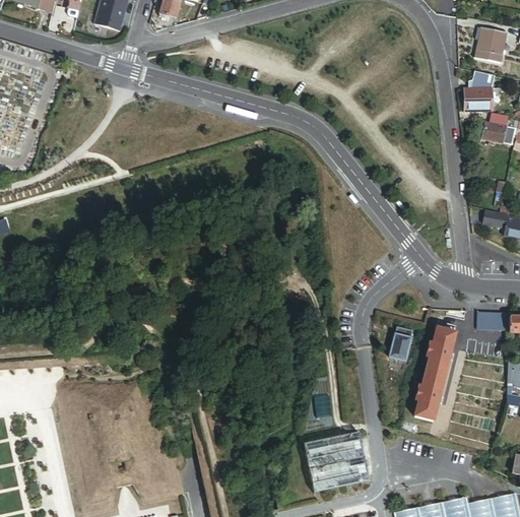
[(29,0),(28,4),(53,12),(56,2),(56,0),(29,0)]
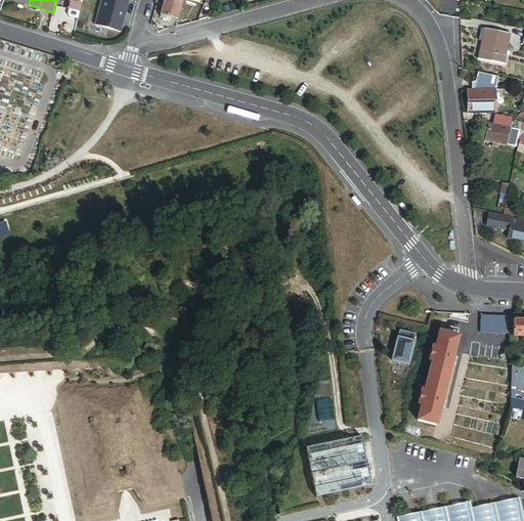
[(56,0),(56,2),(81,8),(82,0),(56,0)]
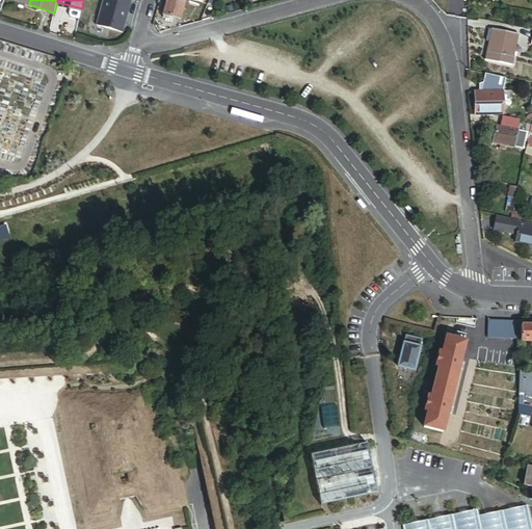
[(167,0),(164,11),(169,14),(180,17),(185,0),(167,0)]
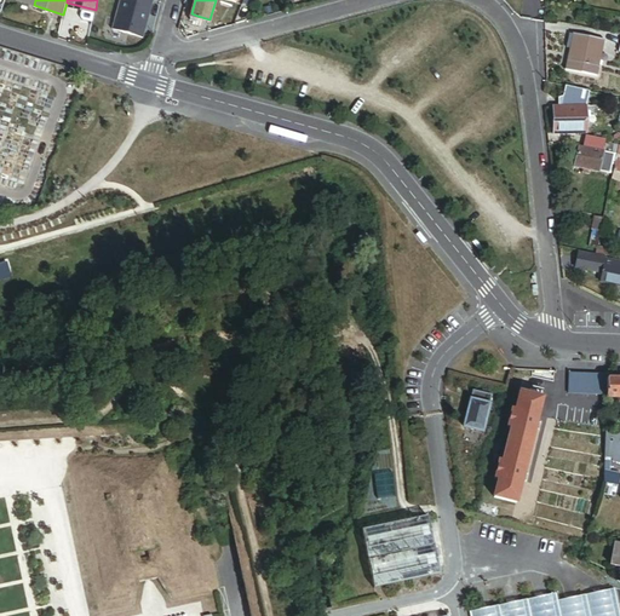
[(575,45),(578,32),(567,30),(564,42),(570,44),(575,45)]
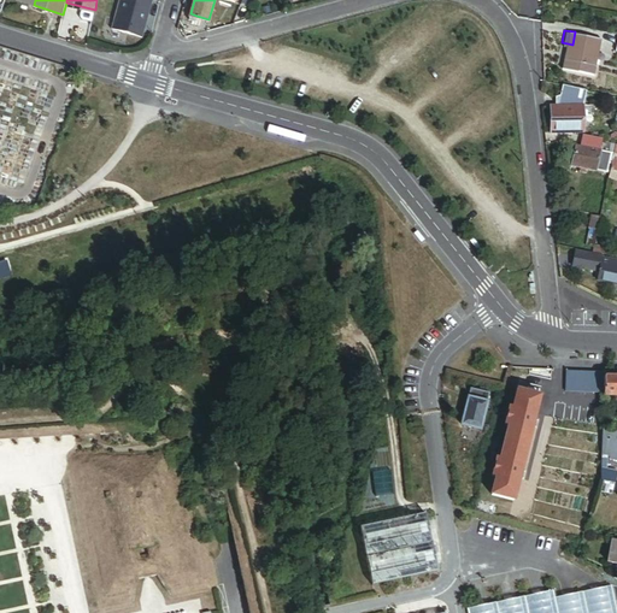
[(599,37),(575,31),(573,45),(568,43),(564,58),(594,64),(599,37)]
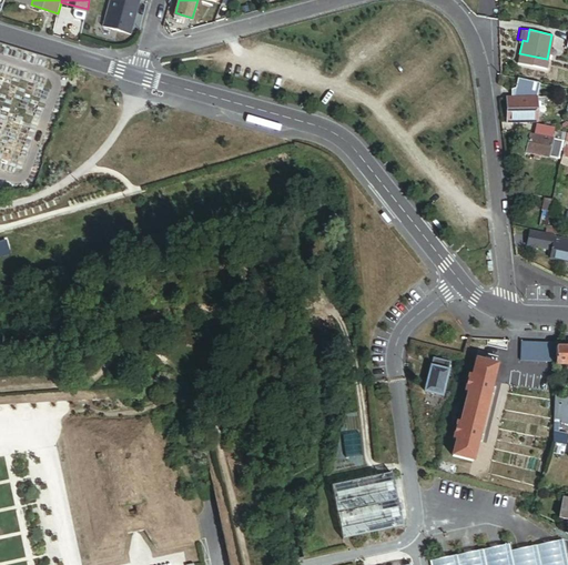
[(539,81),(518,77),(518,86),(514,88),(515,97),(536,96),(539,81)]
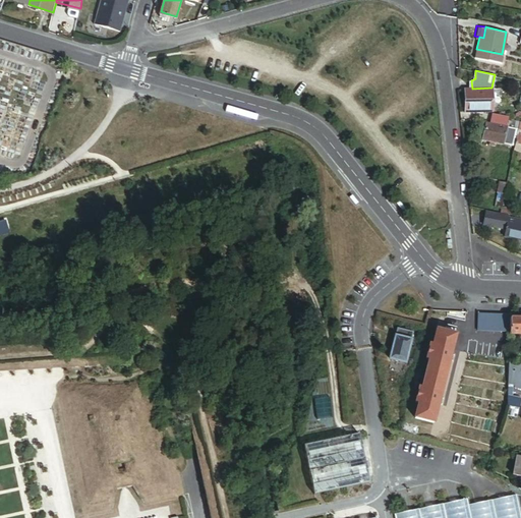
[(472,89),(465,89),(465,110),(493,109),(491,88),(472,89)]
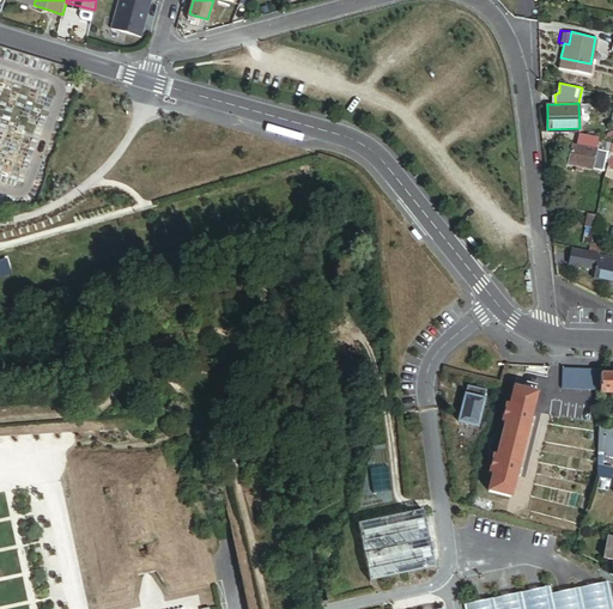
[(592,146),(593,139),(581,136),(580,144),(592,146)]
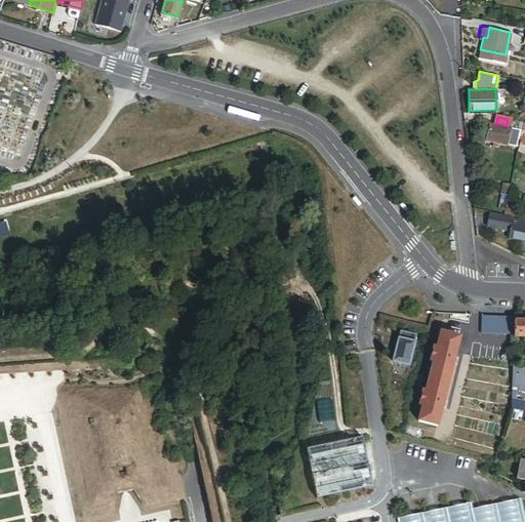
[(523,129),(524,122),(508,119),(507,125),(520,128),(523,129)]
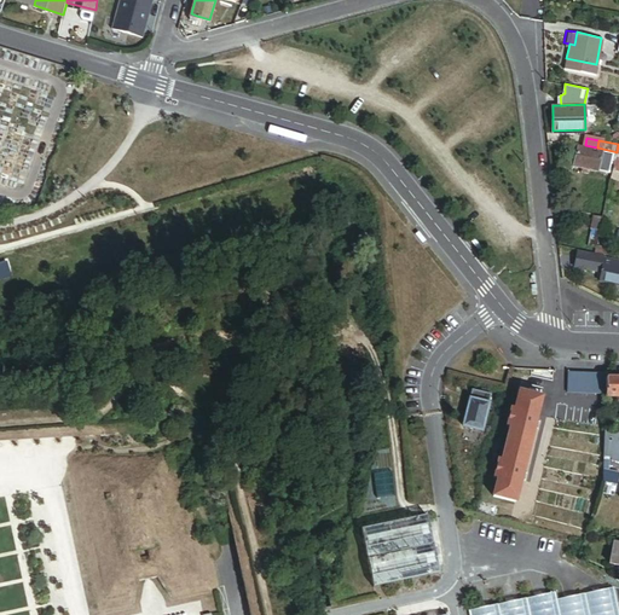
[(585,145),(579,144),(577,152),(574,164),(583,166),(590,167),(609,172),(613,151),(597,148),(585,145)]
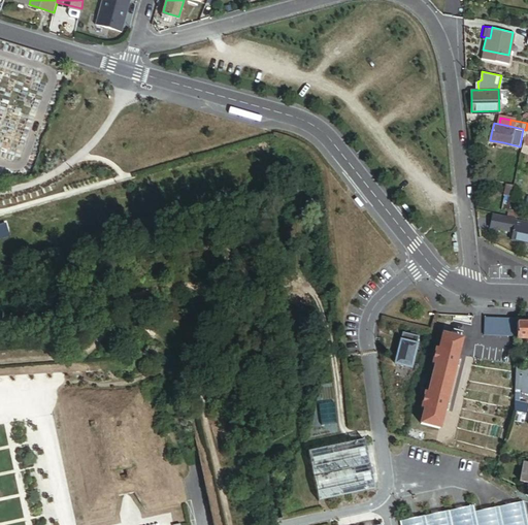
[(492,130),(485,129),(483,139),(490,141),(490,140),(492,130)]
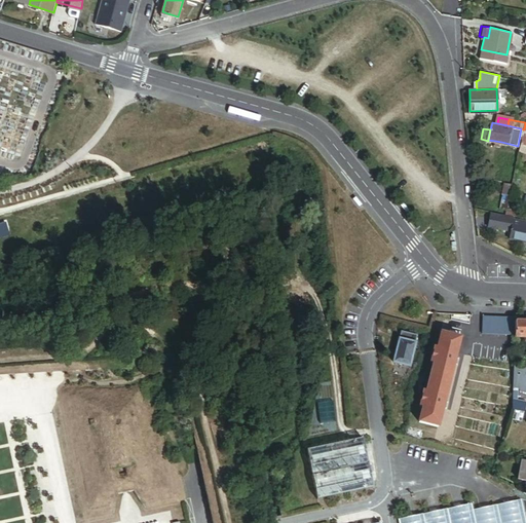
[(505,181),(503,192),(511,193),(513,182),(505,181)]
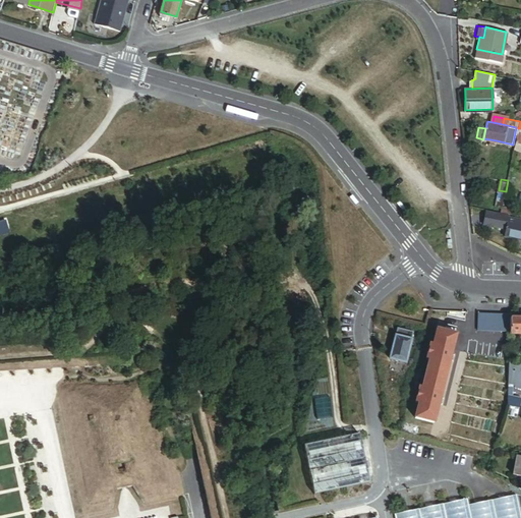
[(506,191),(499,190),(496,205),(503,206),(506,191)]
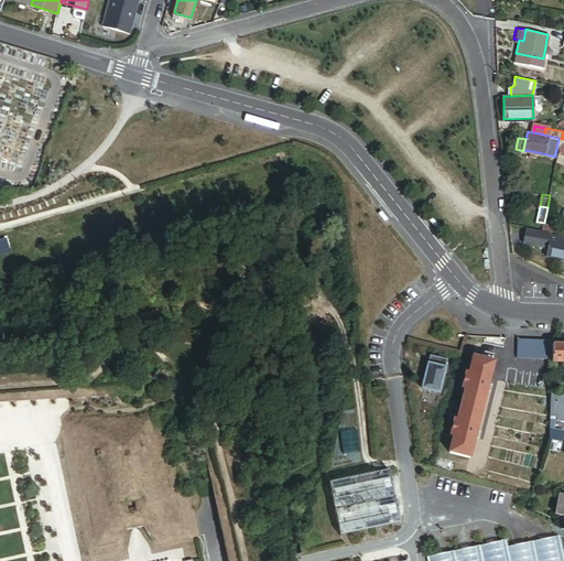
[(563,234),(552,232),(550,245),(563,248),(563,234)]
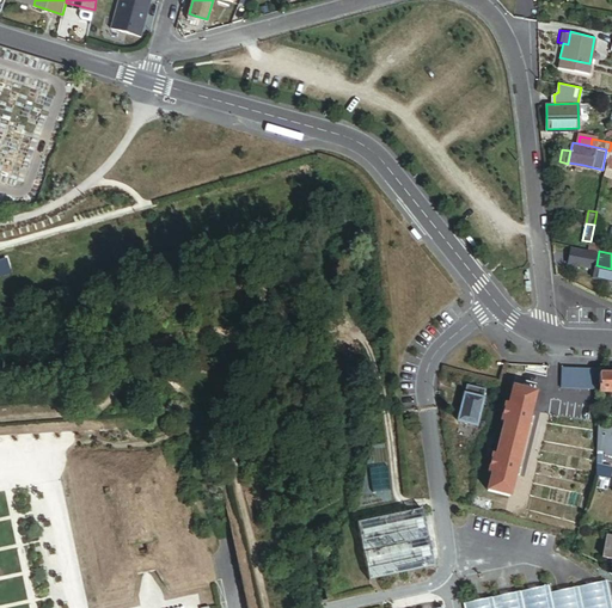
[(561,364),(561,385),(599,386),(599,372),(600,366),(561,364)]
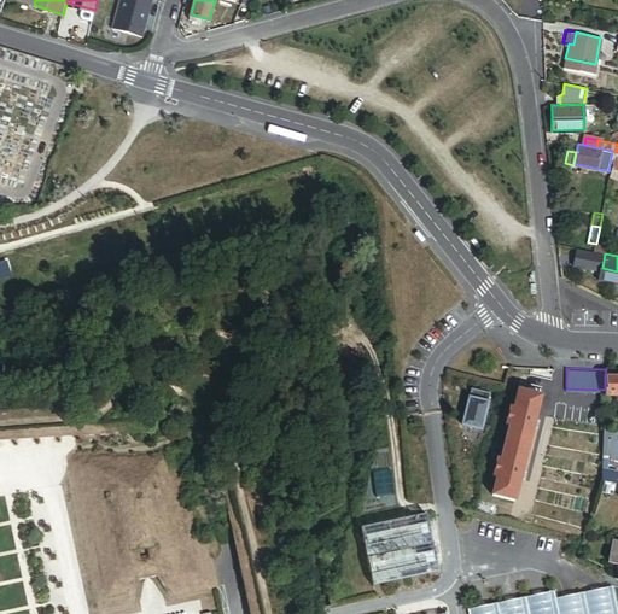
[(617,375),(605,375),(605,390),(605,395),(617,395),(617,375)]
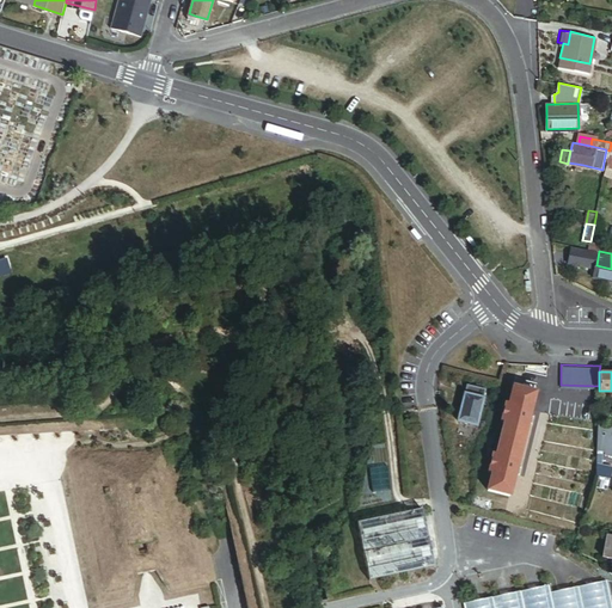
[(458,418),(477,422),(485,386),(466,381),(458,418)]
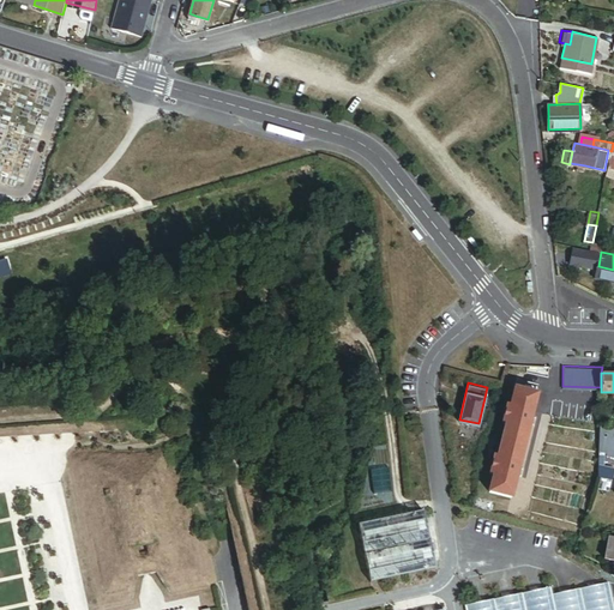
[(536,390),(515,385),(511,402),(507,402),(503,420),(506,420),(499,453),(494,452),(491,469),(494,470),(489,489),(512,494),(536,390)]
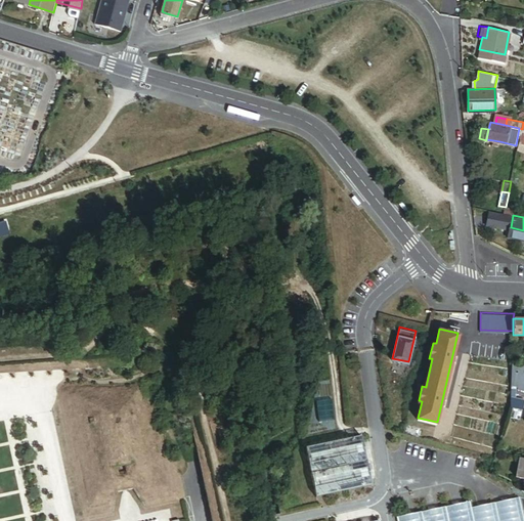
[(523,366),(511,364),(511,384),(518,385),(520,374),(523,375),(523,366)]
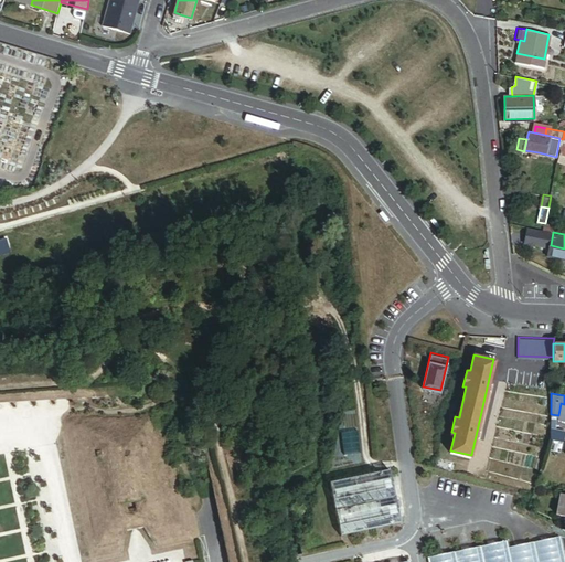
[(150,410),(84,424),(110,552),(124,549),(128,528),(138,527),(146,526),(157,542),(177,538),(150,410)]
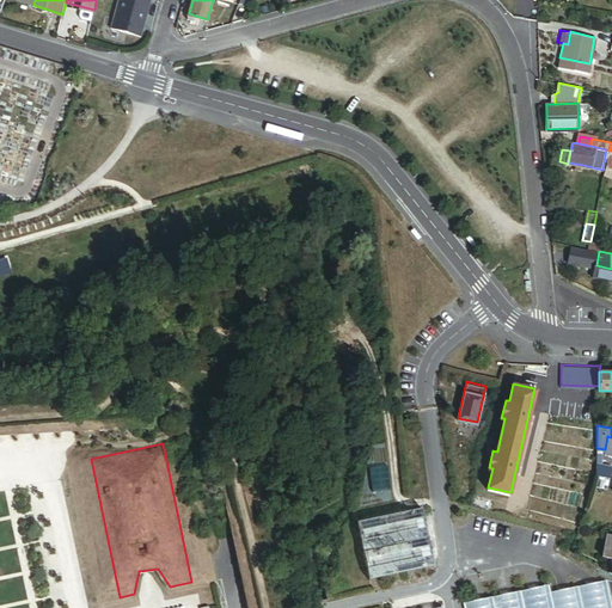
[(422,508),(356,521),(368,578),(433,565),(422,508)]
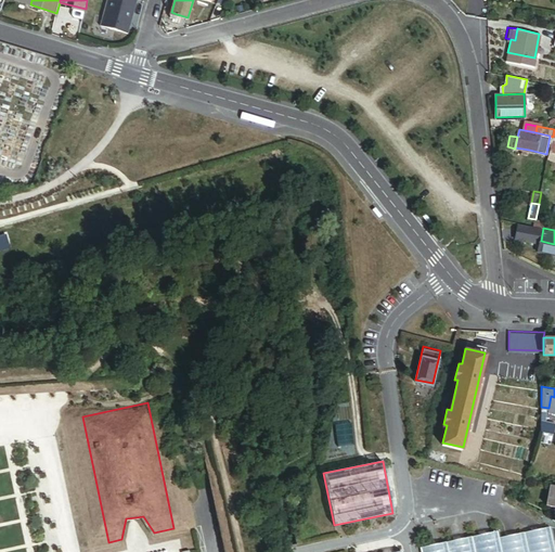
[(525,530),(499,536),(502,551),(554,551),(554,550),(550,525),(525,530)]
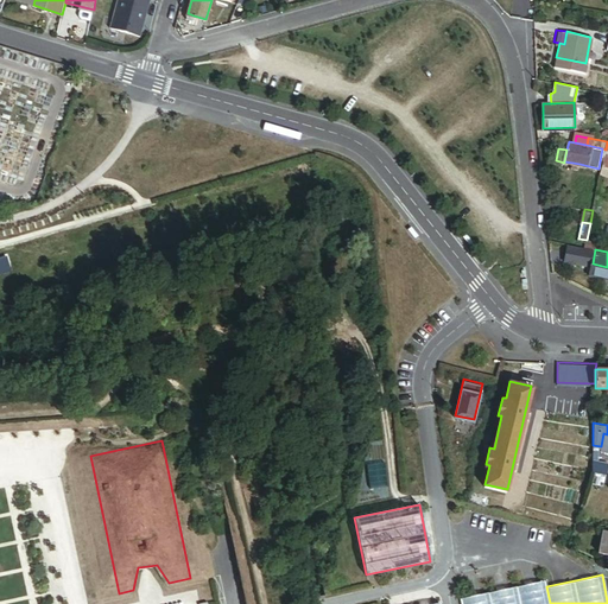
[(488,591),(461,597),(461,603),(550,603),(545,579),(517,585),(488,591)]
